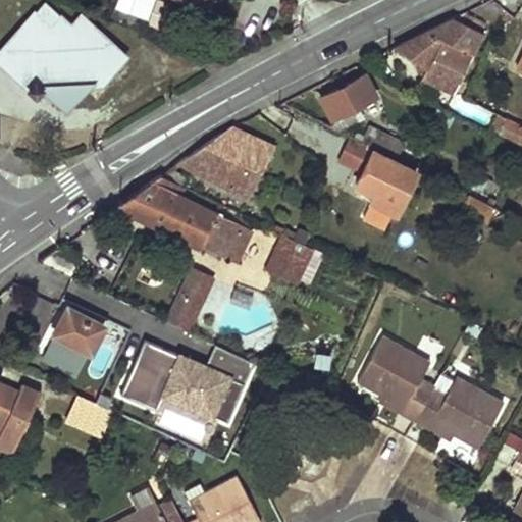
[(208,0),(183,0),(206,8),(208,0)]
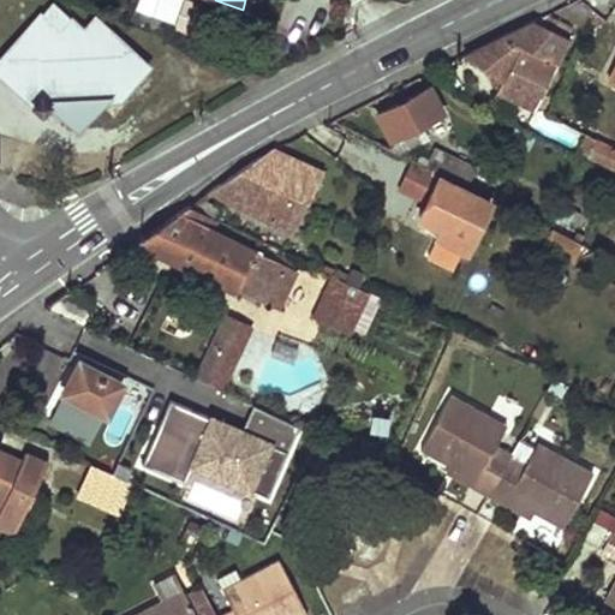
[(59,34),(40,17),(0,60),(0,67),(15,82),(11,87),(37,109),(45,101),(48,103),(78,131),(105,100),(115,89),(123,95),(137,79),(148,67),(95,19),(91,23),(84,31),(71,19),(59,34)]
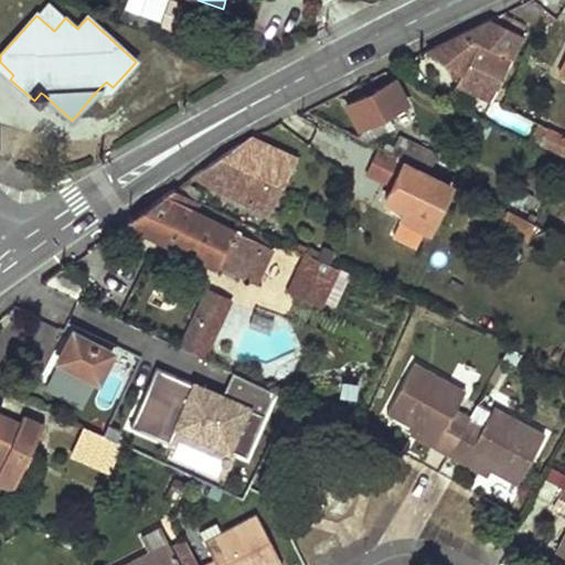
[(503,27),(490,19),(426,50),(452,70),(455,85),(490,100),(526,25),(508,16),(503,27)]
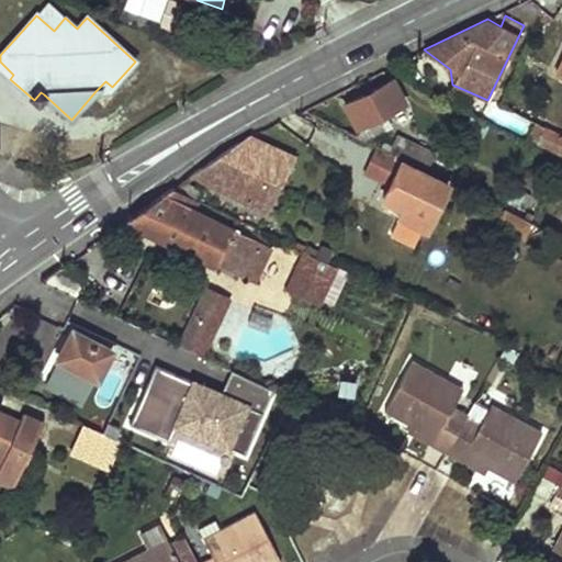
[(0,69),(10,79),(13,75),(0,62),(0,69)]
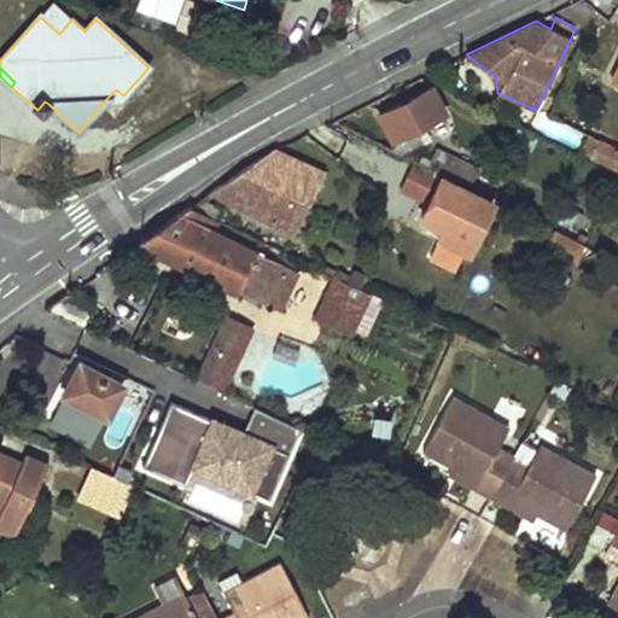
[(116,89),(105,100),(118,101),(123,95),(116,89)]
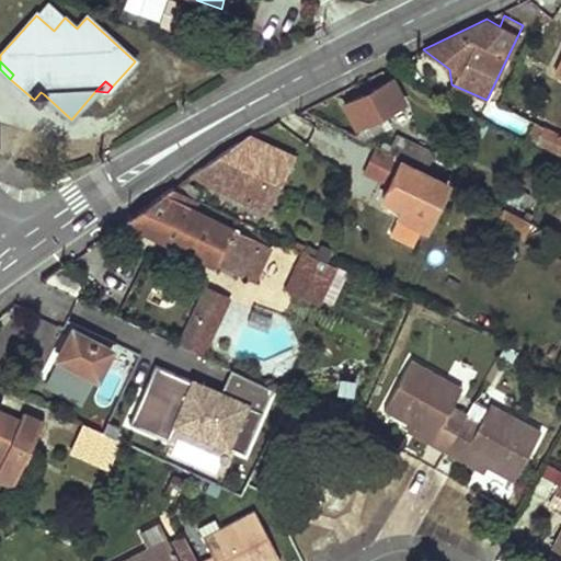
[(402,105),(390,83),(344,106),(356,129),(402,105)]
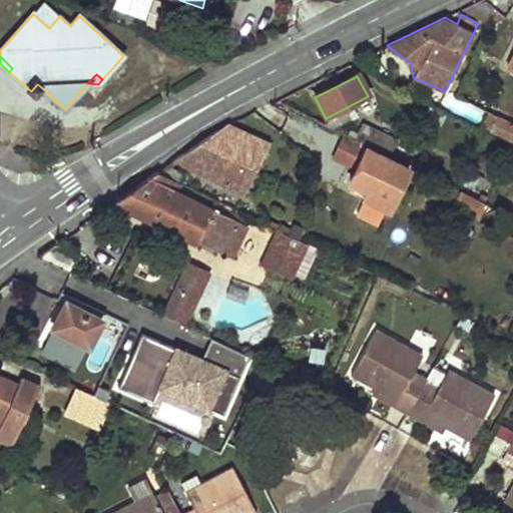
[(34,94),(40,86),(37,84),(31,91),(34,94)]
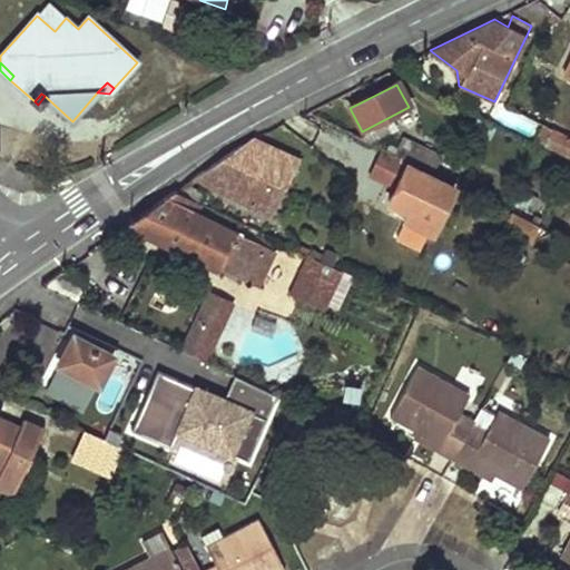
[(503,104),(495,118),(532,136),(539,121),(503,104)]
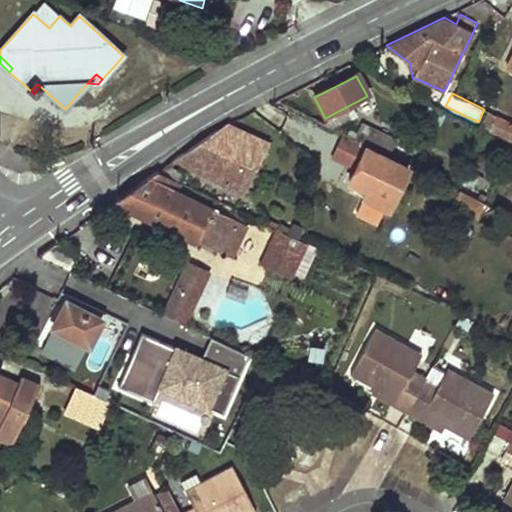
[(511,123),(495,116),(489,129),(511,140),(511,123)]
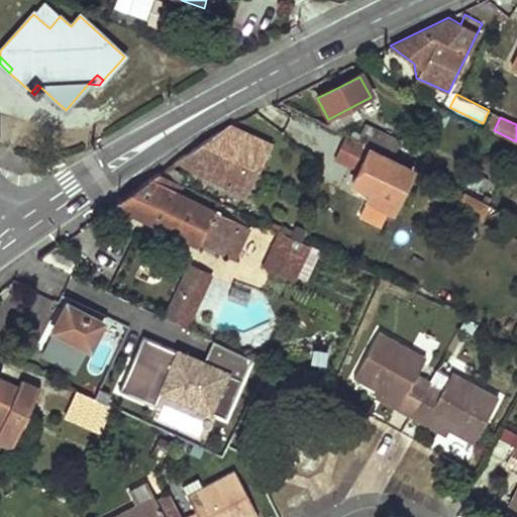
[(271,145),(227,125),(177,161),(205,178),(245,196),(271,145)]
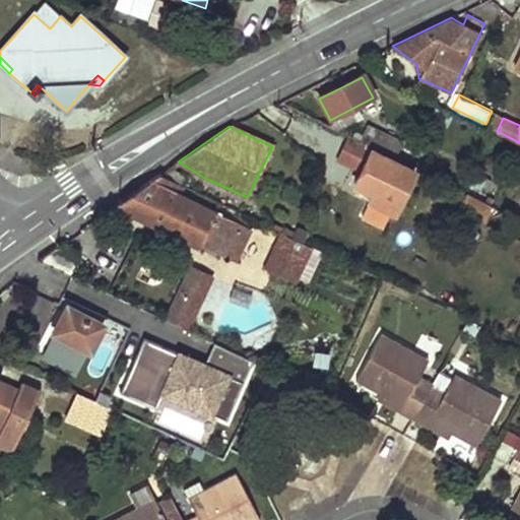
[(374,129),(367,126),(360,139),(368,142),(374,129)]
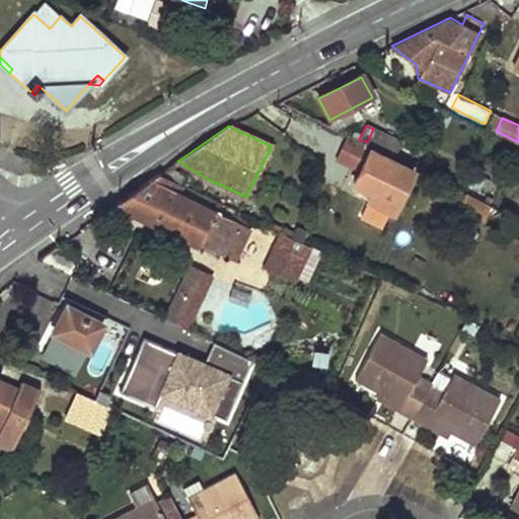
[(374,128),(373,129),(367,142),(401,158),(404,152),(396,150),(401,141),(374,128)]
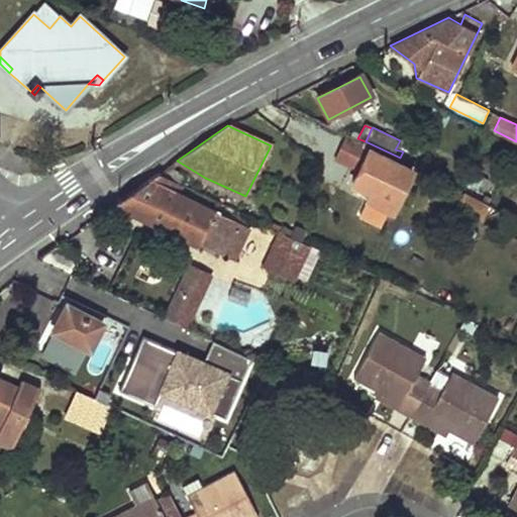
[(411,171),(368,149),(351,183),(355,184),(370,191),(367,199),(393,211),(411,171)]
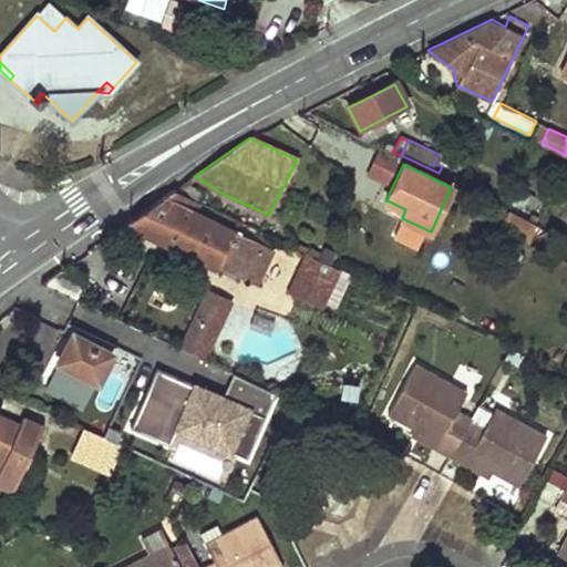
[(185,182),(173,191),(183,195),(188,197),(194,187),(185,182)]
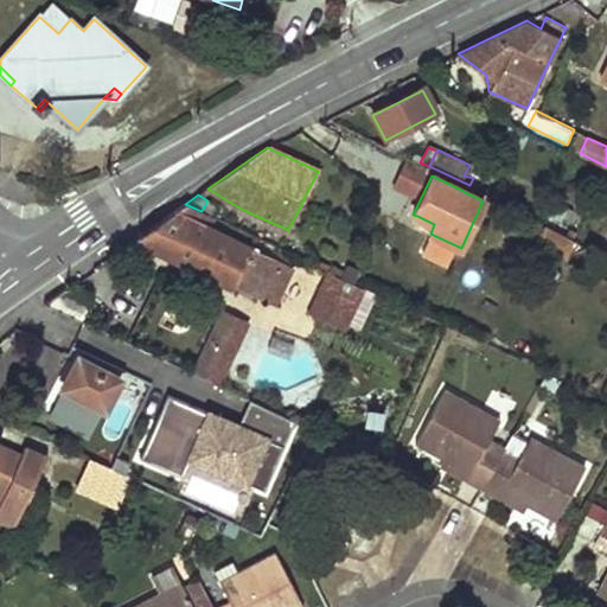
[(196,209),(185,204),(134,240),(234,289),(235,287),(274,306),(292,268),(250,248),(250,250),(190,221),(196,209)]
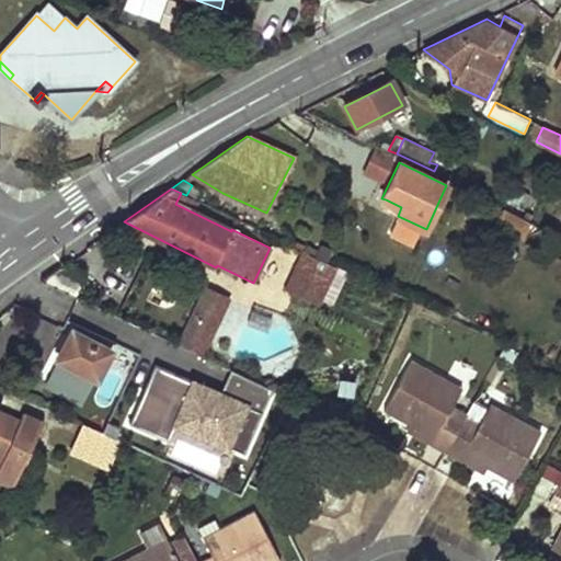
[(524,193),(516,189),(507,204),(516,208),(524,193)]
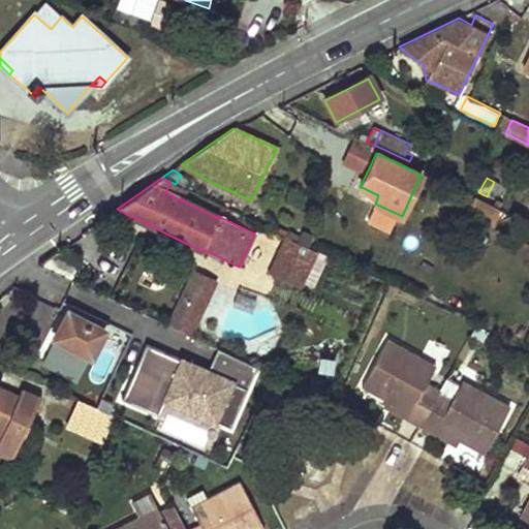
[(501,211),(473,196),(467,209),(496,222),(501,211)]
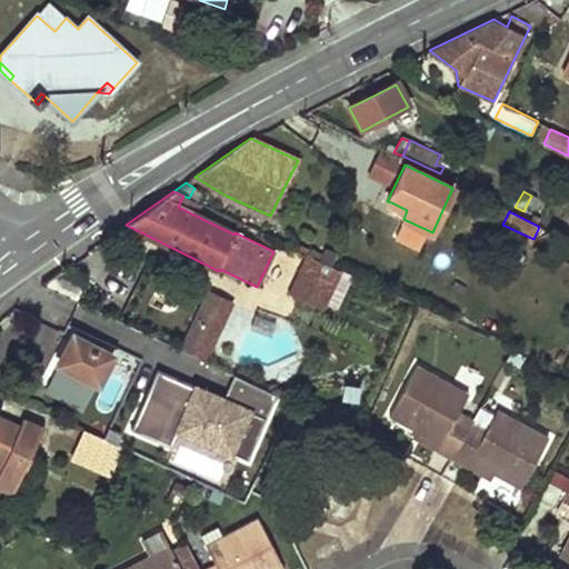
[(340,271),(308,257),(292,292),(325,306),(340,271)]
